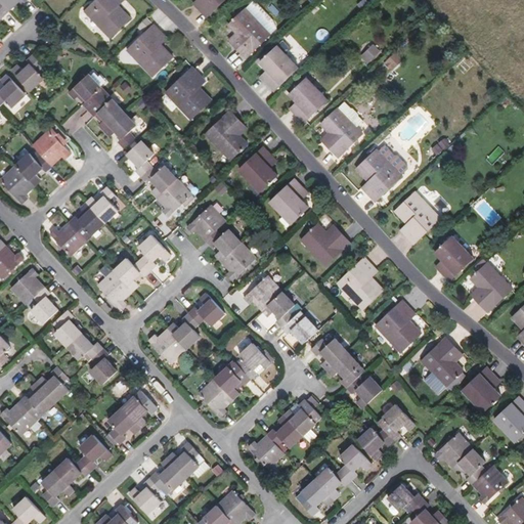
[(30,1),(29,0),(0,0),(0,1),(0,2),(10,12),(20,3),(24,7),(30,1)]
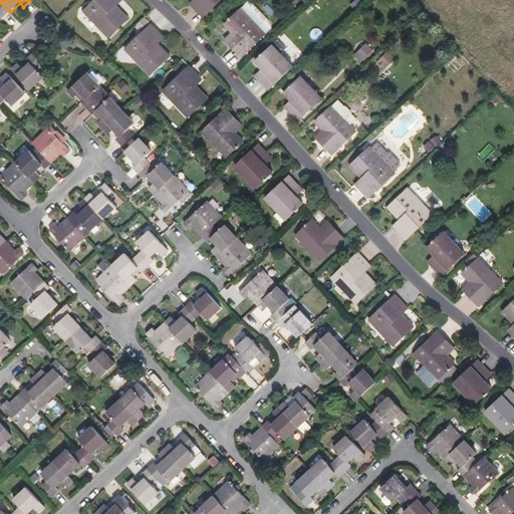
[(129,18),(116,6),(112,2),(113,0),(94,0),(83,11),(108,38),(129,18)]
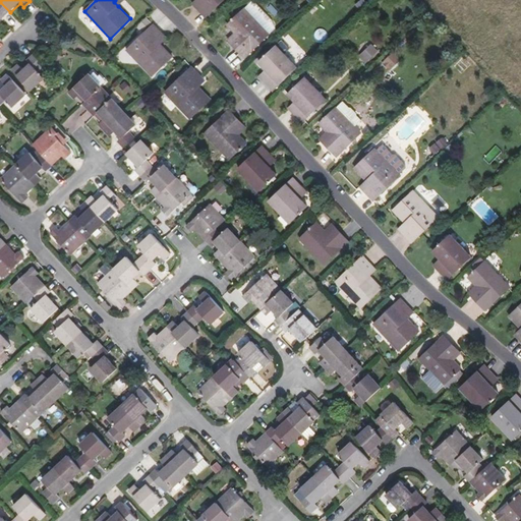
[(197,7),(207,17),(224,0),(201,0),(204,1),(197,7)]
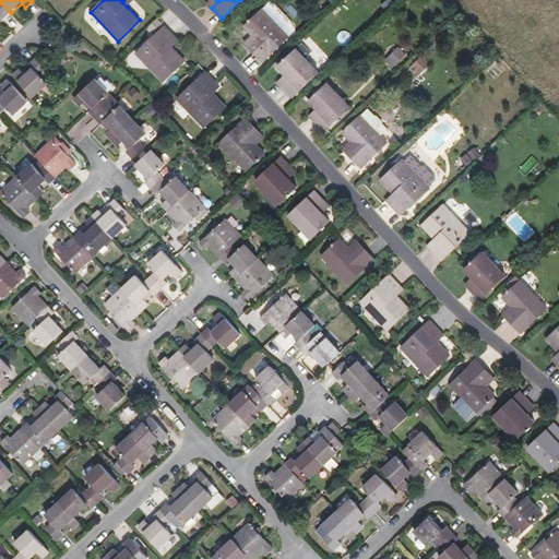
[(0,15),(0,16),(4,20),(11,13),(0,2),(0,15)]
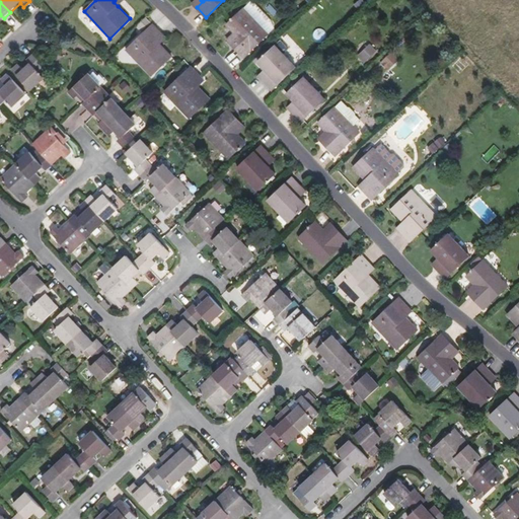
[(231,44),(243,58),(269,34),(243,8),(226,24),(234,33),(238,36),(231,44)]
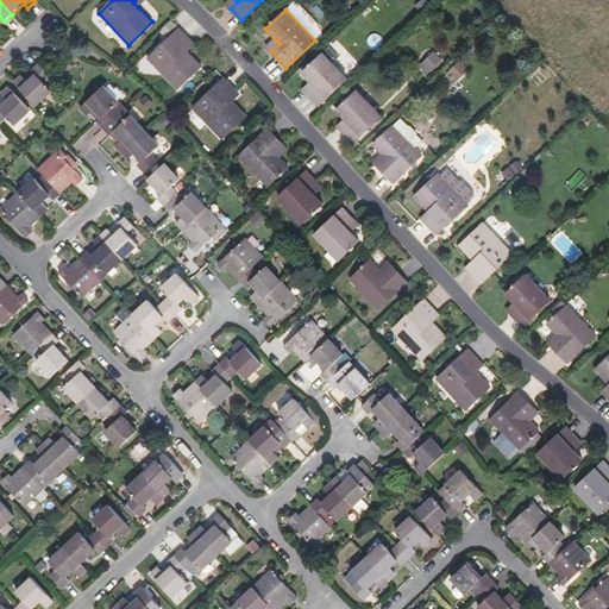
[(177,88),(201,66),(188,52),(183,48),(190,41),(180,29),(149,58),(177,88)]
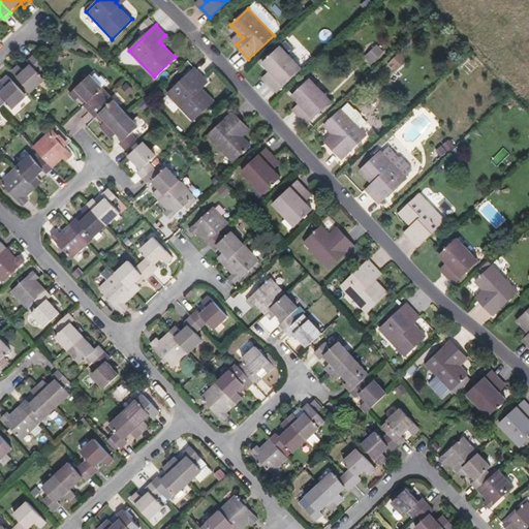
[(231,40),(236,44),(243,37),(239,34),(231,40)]
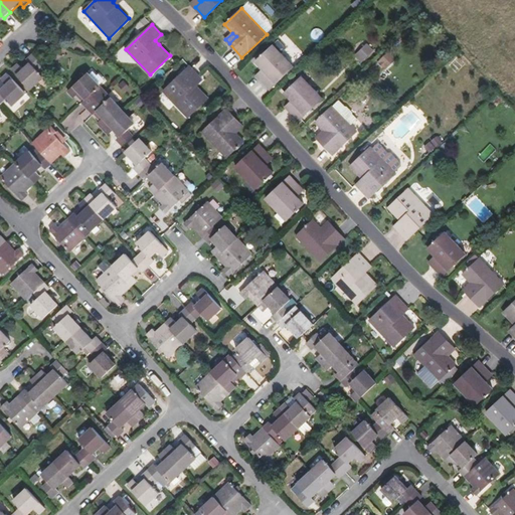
[(159,44),(165,38),(161,34),(155,40),(159,44)]
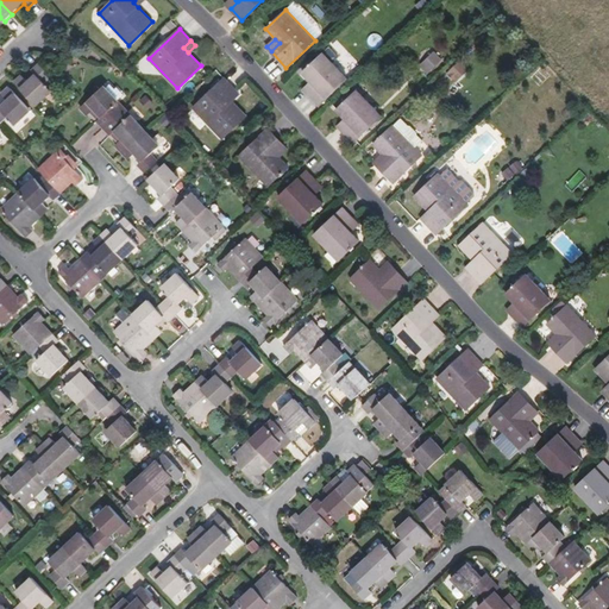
[(419,64),(427,74),(444,60),(435,50),(419,64)]
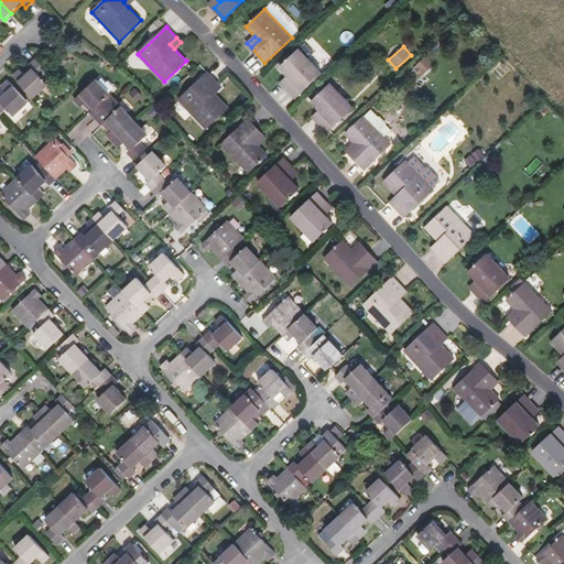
[(303,63),(307,58),(299,50),(294,54),(303,63)]
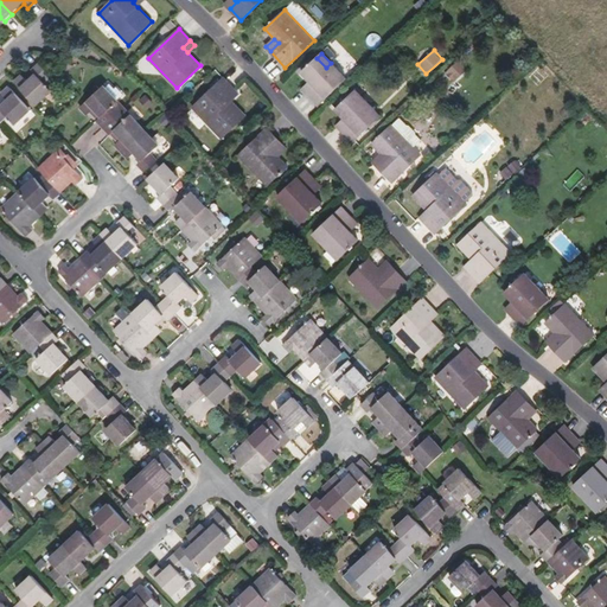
[(307,94),(318,106),(346,80),(331,63),(326,68),(317,58),(301,72),(311,82),(315,87),(307,94)]
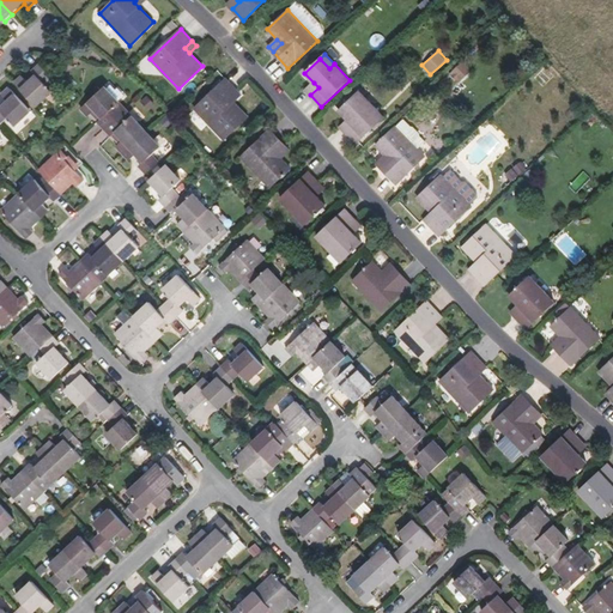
[(462,60),(447,74),(456,84),(472,71),(462,60)]
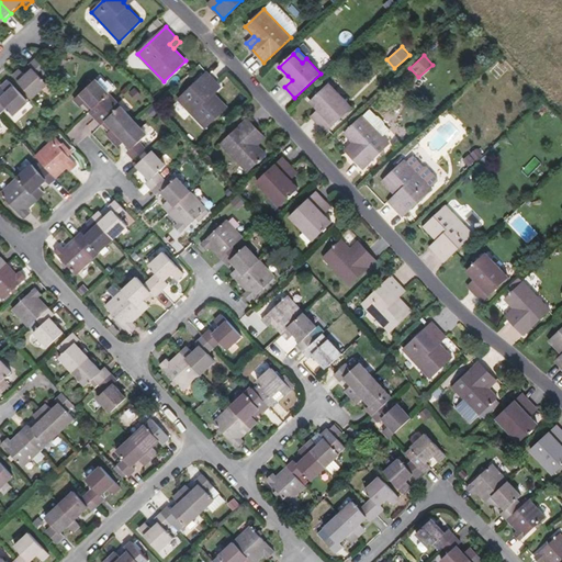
[(33,98),(46,85),(40,77),(46,70),(35,59),(29,66),(33,69),(25,76),(20,69),(13,76),(33,98)]
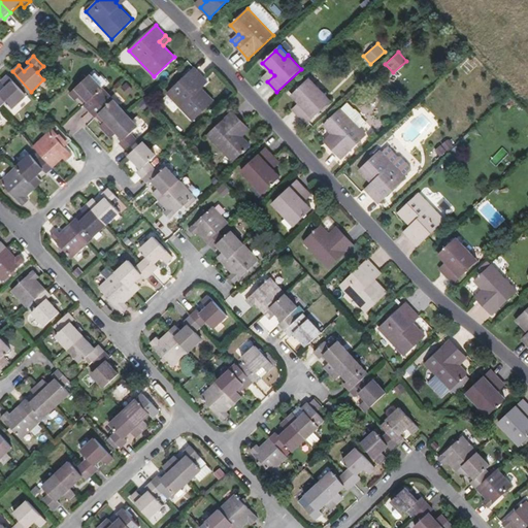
[(193,121),(213,101),(201,88),(197,84),(203,77),(194,67),(167,93),(193,121)]
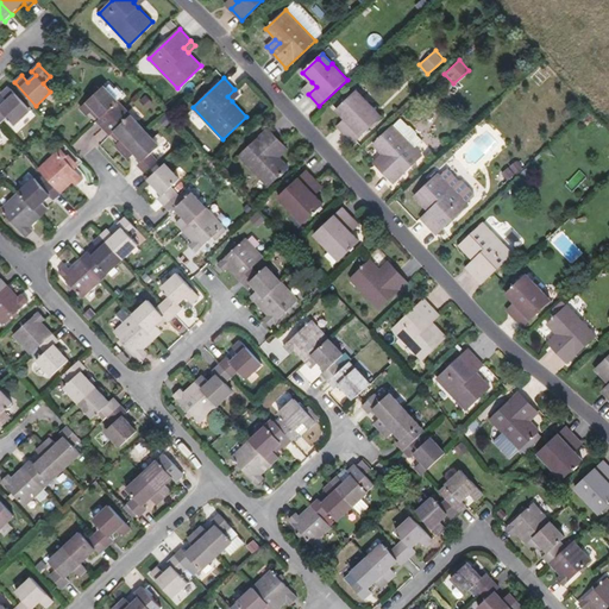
[(303,89),(308,94),(316,87),(312,82),(303,89)]
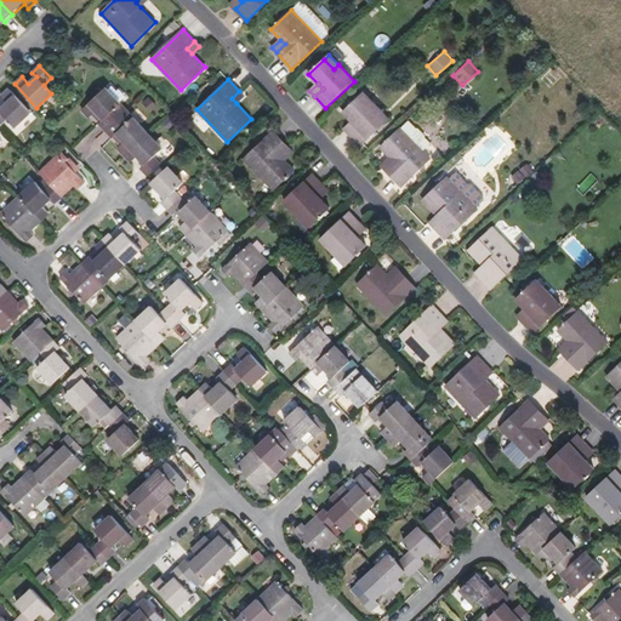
[(126,112),(120,106),(121,104),(107,87),(103,91),(98,96),(95,92),(87,98),(91,102),(83,109),(90,118),(92,115),(97,110),(104,118),(100,123),(107,130),(126,112)]
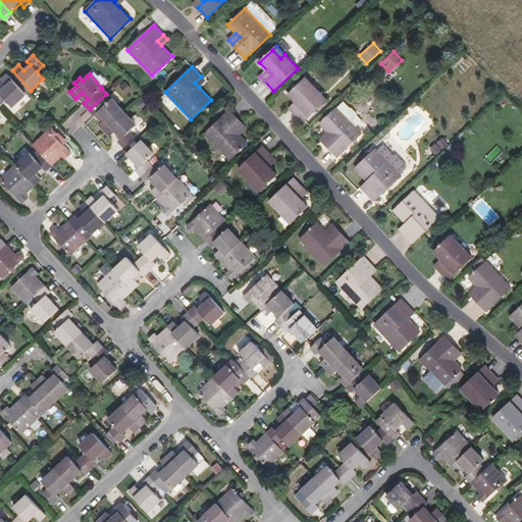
[(12,107),(25,95),(7,75),(1,81),(7,87),(0,92),(0,91),(0,105),(6,101),(12,107)]
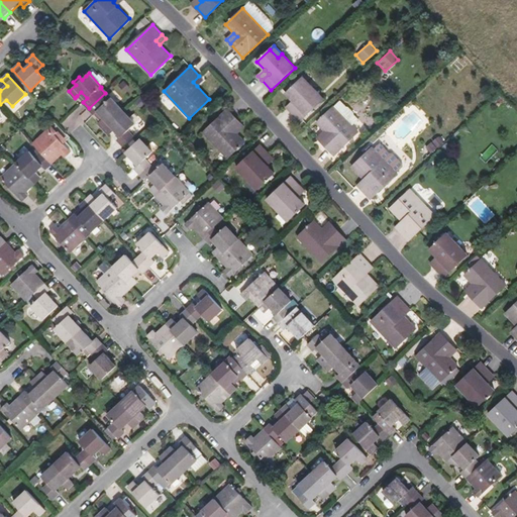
[(197,86),(203,80),(199,76),(193,82),(197,86)]
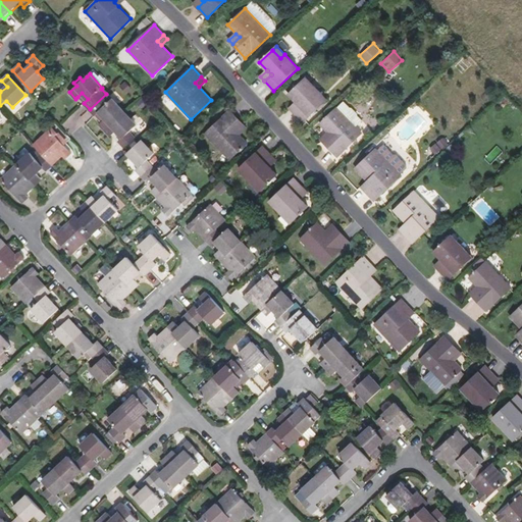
[(306,77),(302,82),(309,90),(313,86),(306,77)]
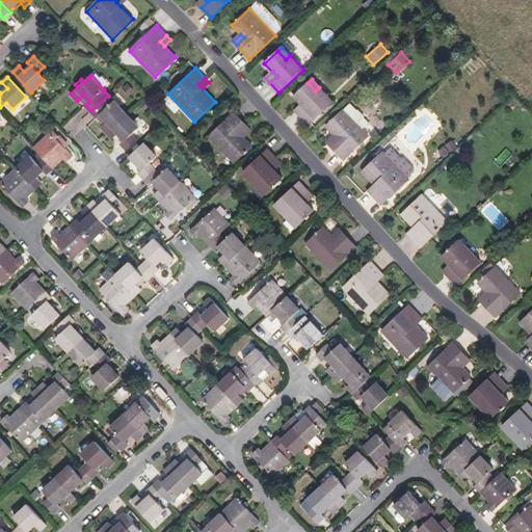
[(298,114),(309,125),(333,102),(319,87),(315,91),(308,83),(294,97),(301,105),(306,109),(298,114)]
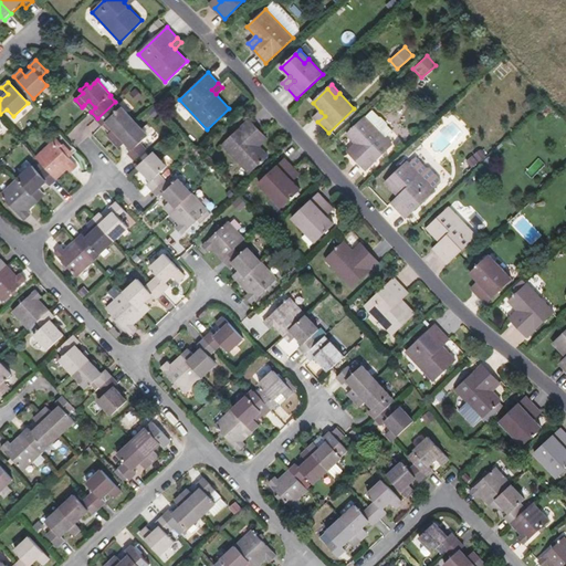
[(95,107),(88,101),(84,105),(91,112),(95,107)]
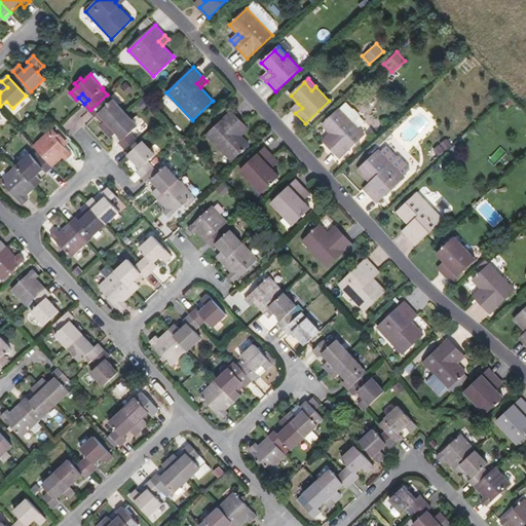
[(125,113),(113,100),(112,101),(107,95),(90,110),(96,116),(100,113),(106,119),(102,123),(100,124),(106,132),(125,113)]
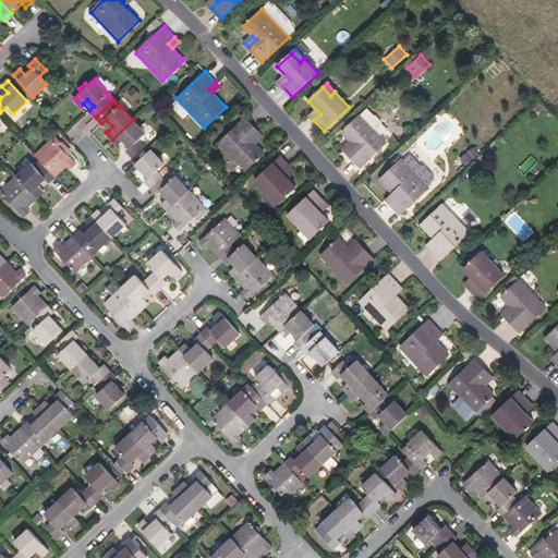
[(383,121),(376,116),(373,114),(367,108),(360,114),(380,136),(387,130),(383,125),(383,121)]
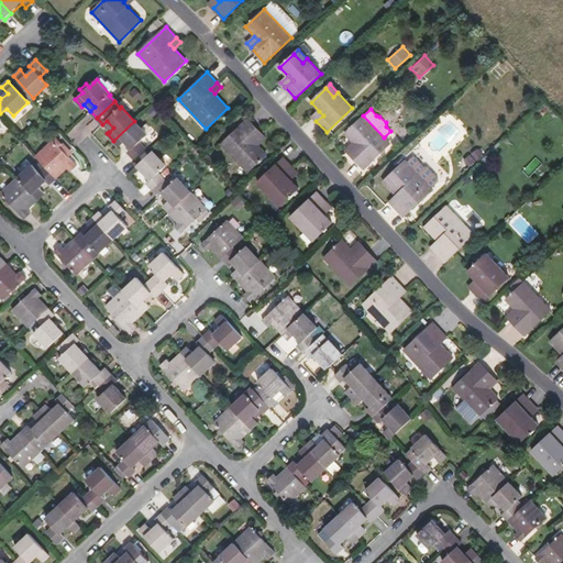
[(312,118),(316,121),(323,116),(319,111),(312,118)]
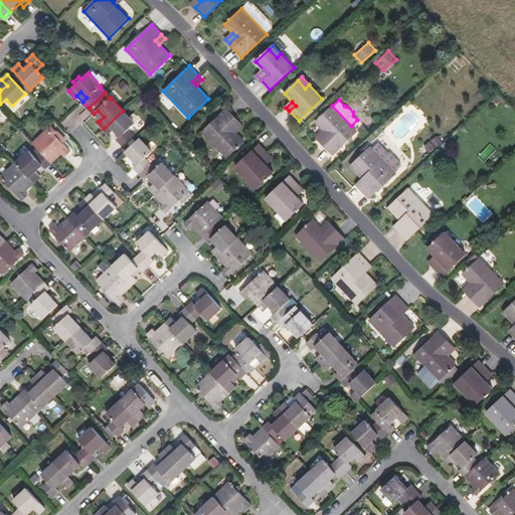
[(332,106),(315,123),(323,131),(327,135),(320,141),(332,155),(356,132),(351,126),(332,106)]
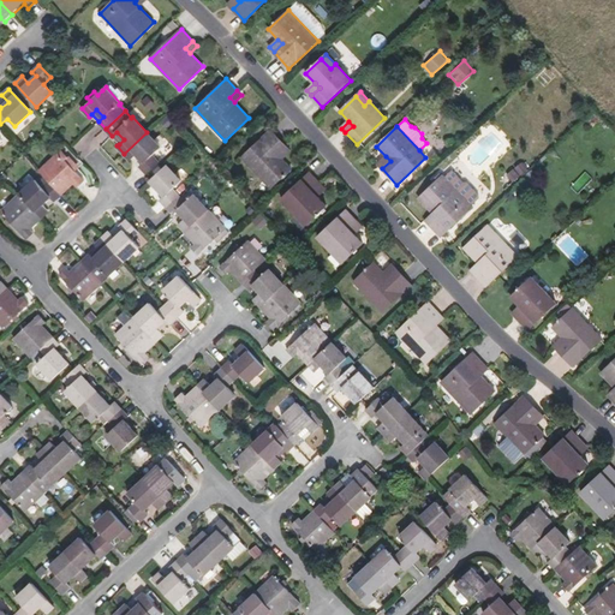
[(282,159),(278,154),(286,145),(272,130),(242,157),(270,189),(291,168),(282,159)]
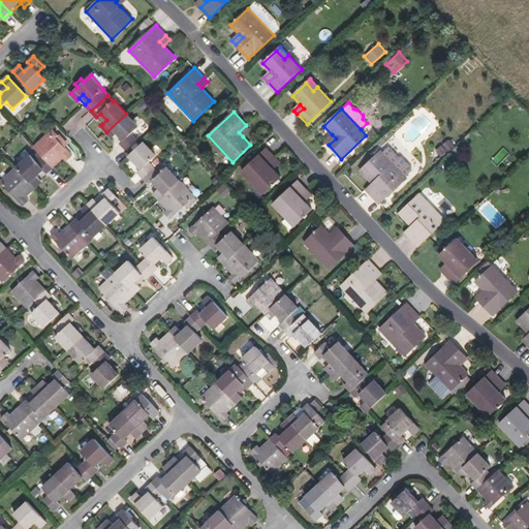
[(102,124),(106,120),(100,114),(96,117),(102,124)]
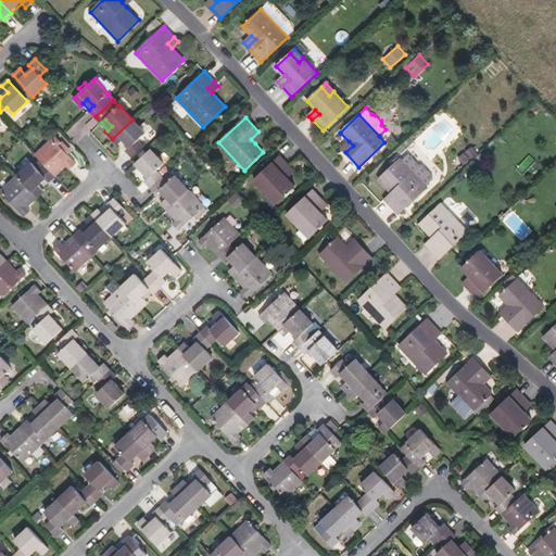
[(138,140),(146,134),(133,119),(112,139),(117,146),(124,140),(129,147),(126,150),(133,158),(143,147),(138,140)]
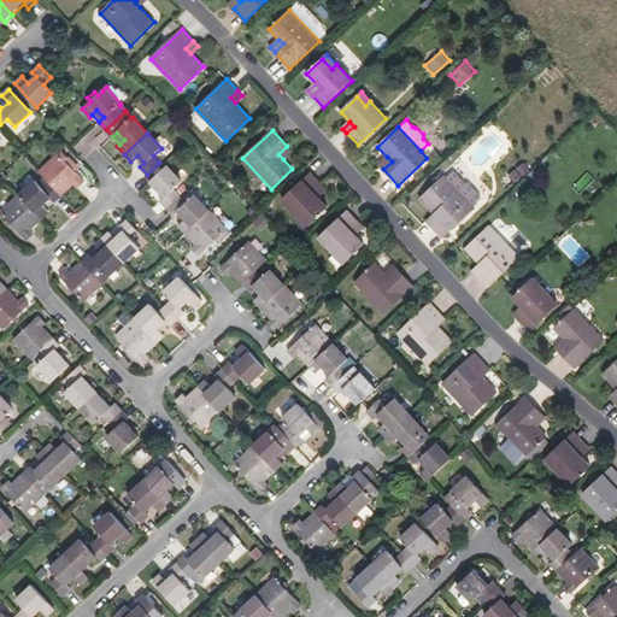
[(283,159),(292,151),(287,146),(278,154),(283,159)]
